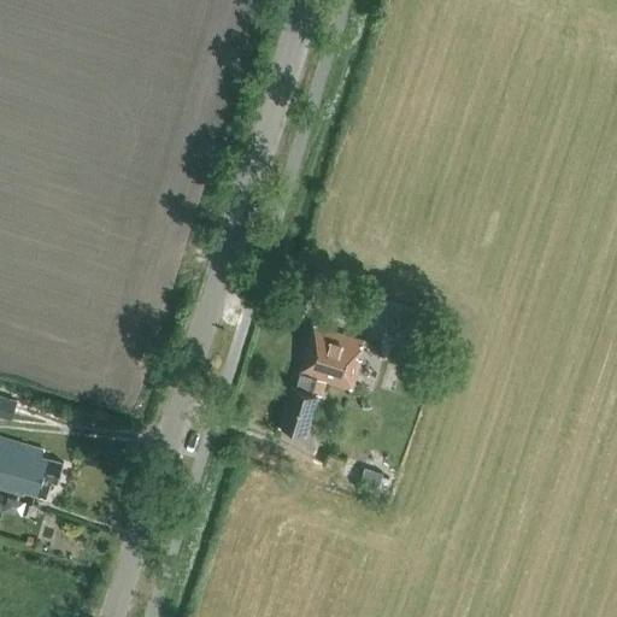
[(351,388),(359,359),(357,358),(363,341),(315,325),(299,372),(300,372),(295,387),(292,386),(280,425),(305,433),(322,378),(351,388)]
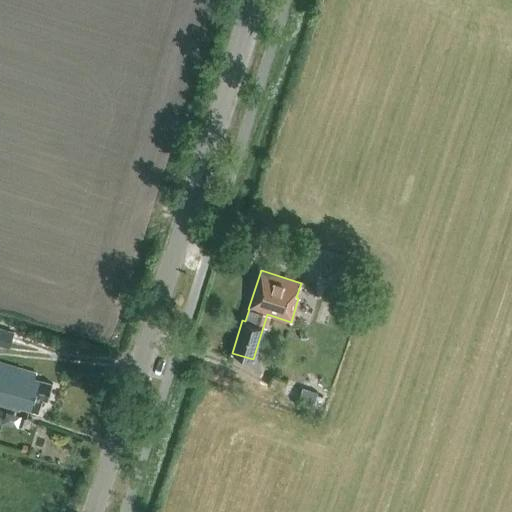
[(0,341),(8,343),(12,331),(0,327),(0,341)]
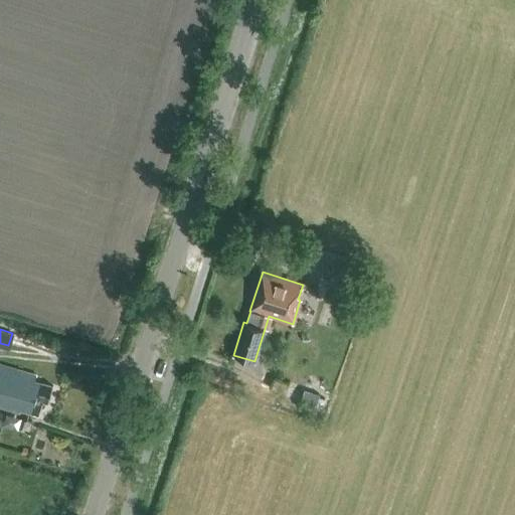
[(35,375),(0,365),(0,407),(19,413),(19,410),(37,415),(41,401),(47,403),(52,386),(34,381),(35,375)]
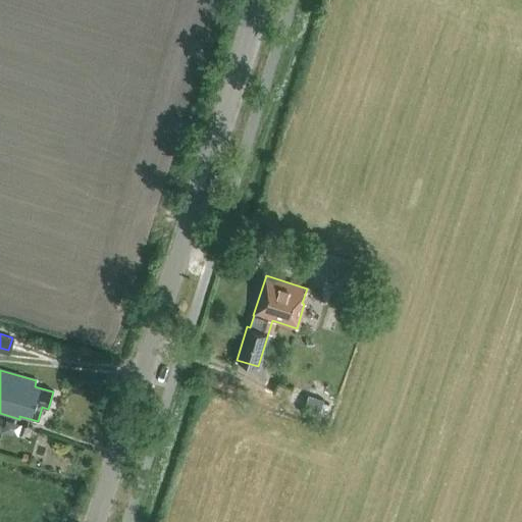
[(23,455),(20,462),(28,465),(31,457),(23,455)]
